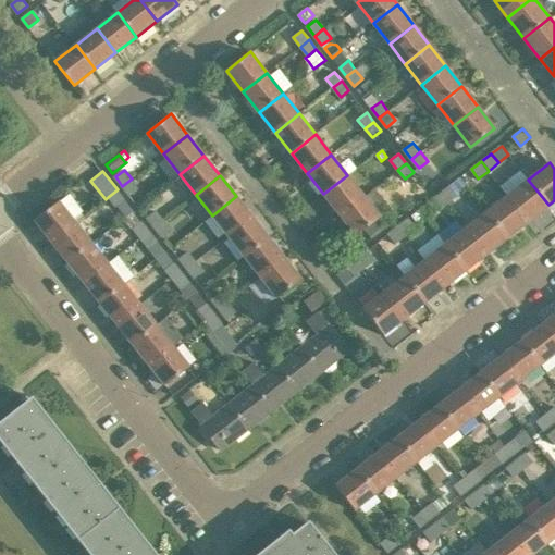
[(323,194),(340,214),(364,196),(347,175),(323,194)]
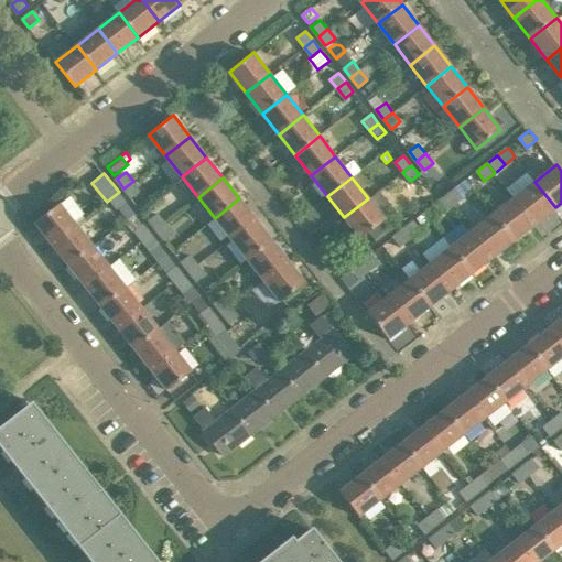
[(123,188),(131,197),(140,191),(133,181),(123,188)]
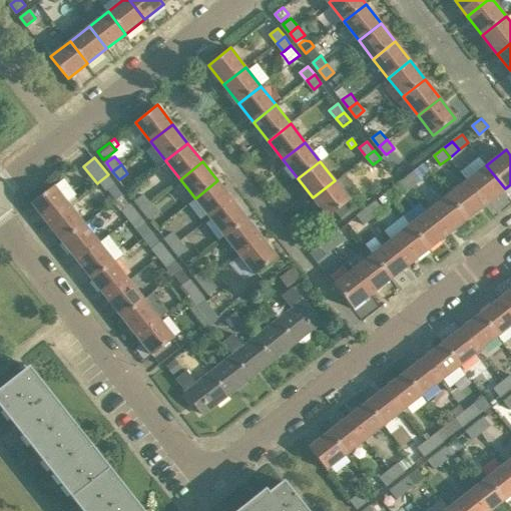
[(467,179),(486,203),(505,188),(486,165),(467,179)]
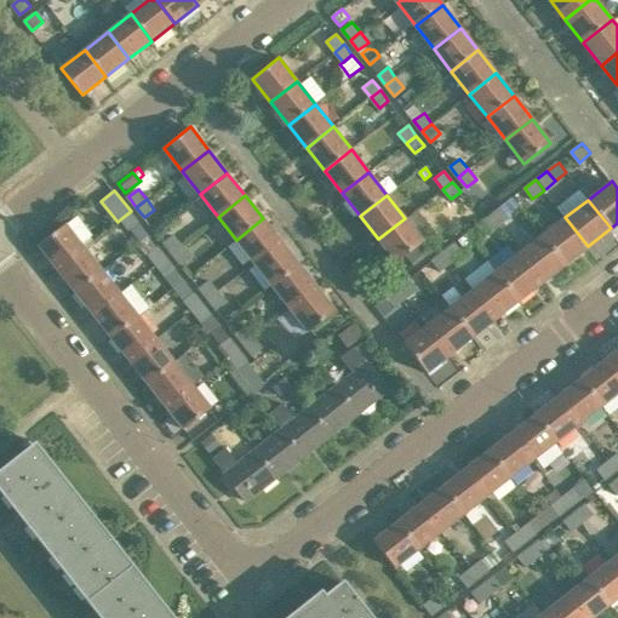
[(490,216),(498,225),(509,217),(501,207),(490,216)]
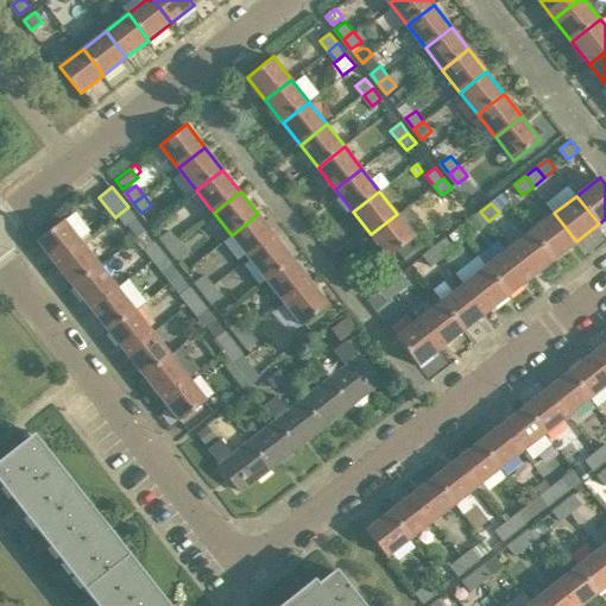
[(126,225),(136,218),(128,207),(118,215),(126,225)]
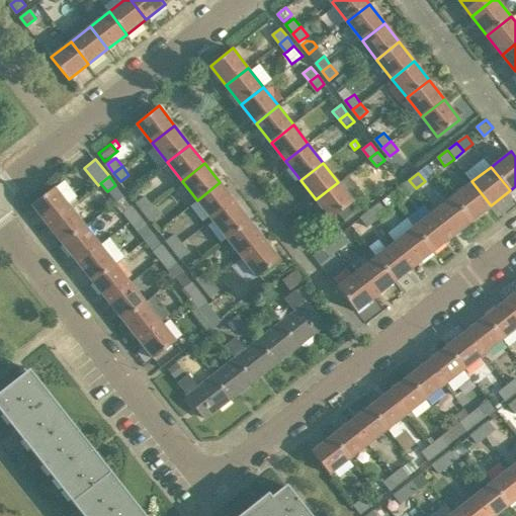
[(49,224),(71,206),(68,202),(76,196),(63,180),(32,204),(49,224)]
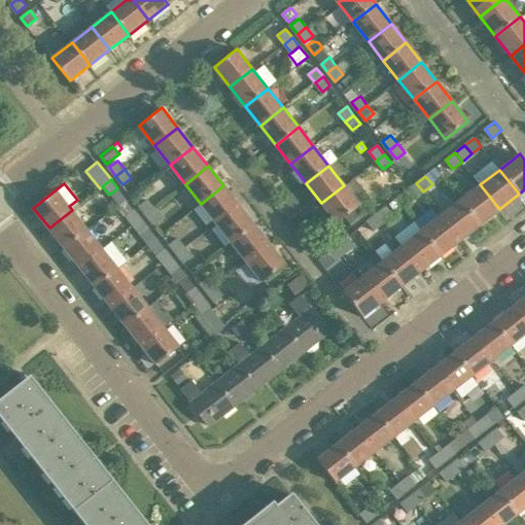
[(413,200),(423,191),(416,183),(406,190),(413,200)]
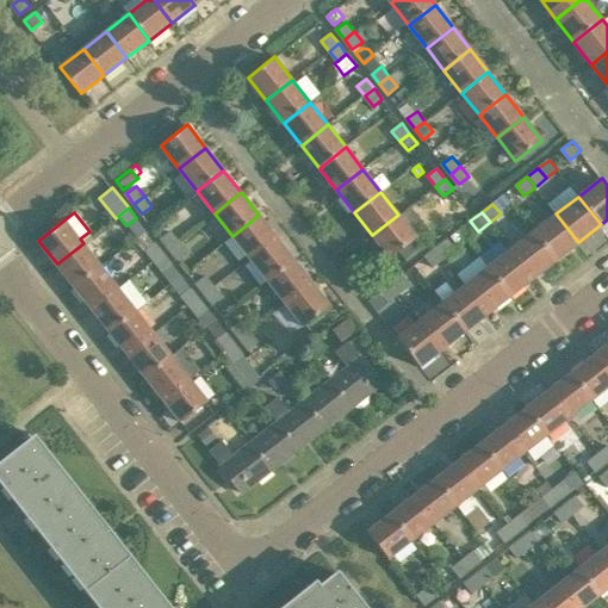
[(534,231),(556,260),(578,242),(556,213),(534,231)]
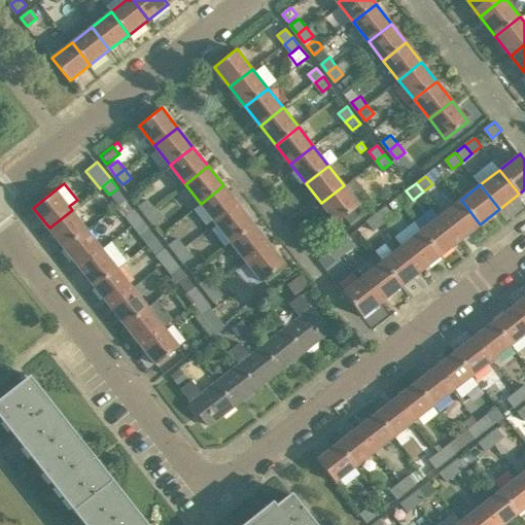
[(239,205),(223,185),(201,204),(216,223),(239,205)]
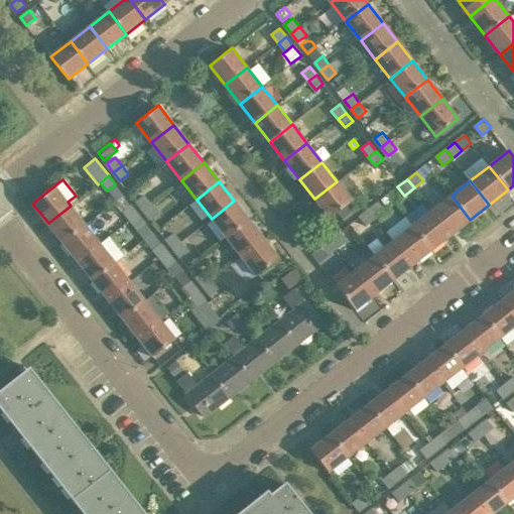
[(352,201),(337,181),(314,199),(330,219),(352,201)]
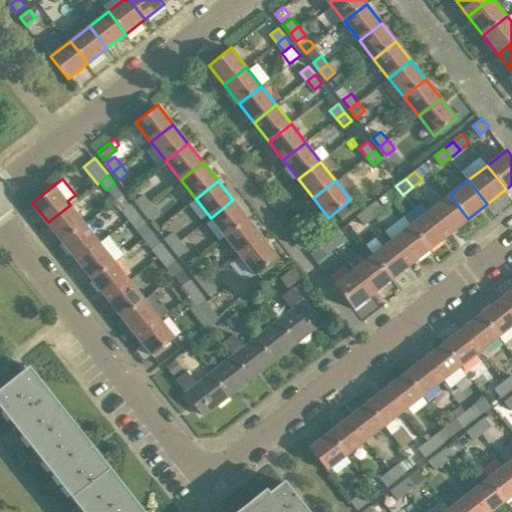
[(400,197),(393,189),(393,188),(380,199),(388,207),(400,197)]
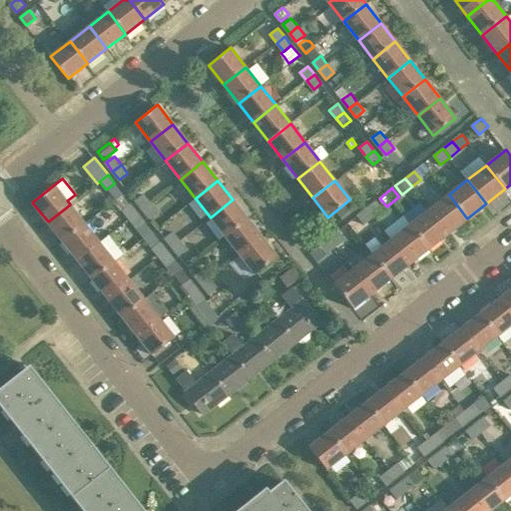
[(135,200),(142,208),(150,202),(143,193),(135,200)]
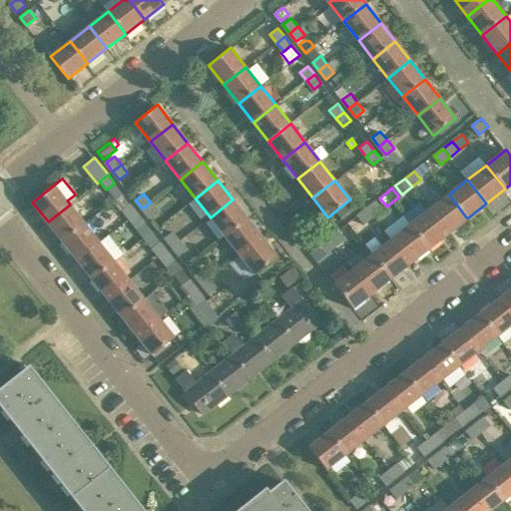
[(430,209),(448,233),(467,218),(449,194),(430,209)]
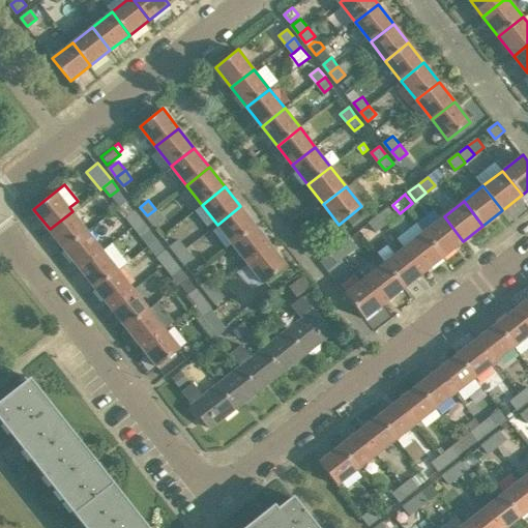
[(217,225),(233,243),(256,226),(240,206),(217,225)]
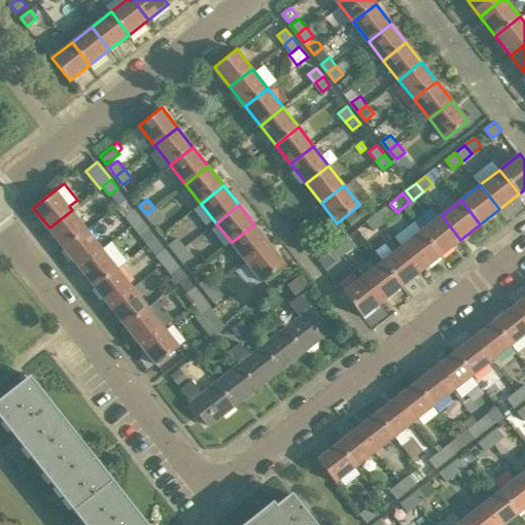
[(393,215),(386,206),(377,213),(384,222),(393,215)]
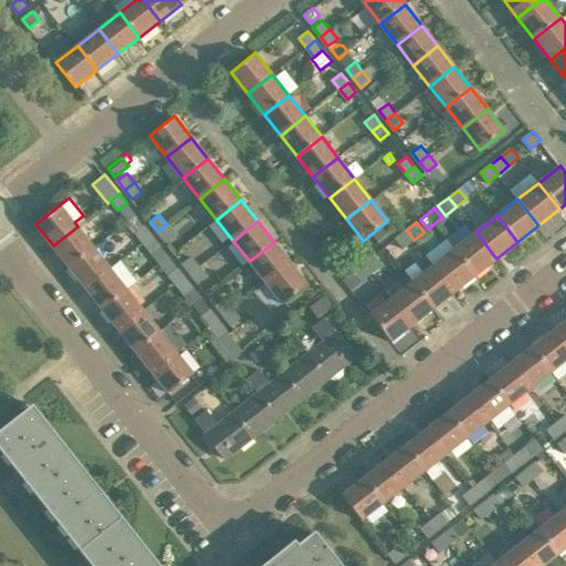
[(158,231),(165,241),(174,233),(167,224),(158,231)]
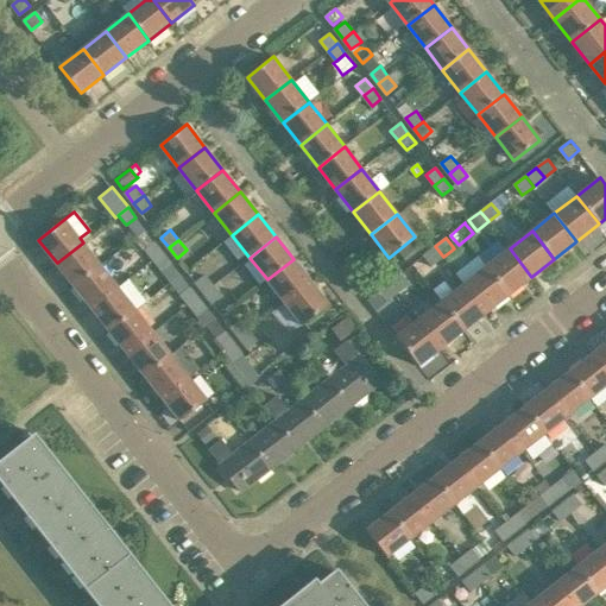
[(163,252),(156,241),(145,250),(153,259),(163,252)]
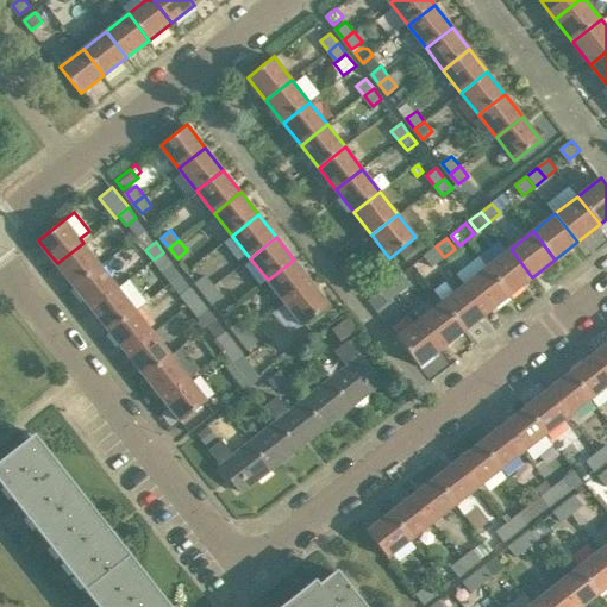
[(100,266),(83,243),(57,263),(74,286),(100,266)]
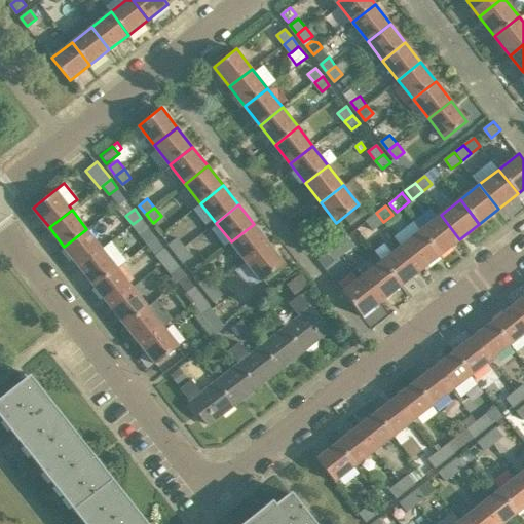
[(374,229),(383,222),(376,213),(367,221),(374,229)]
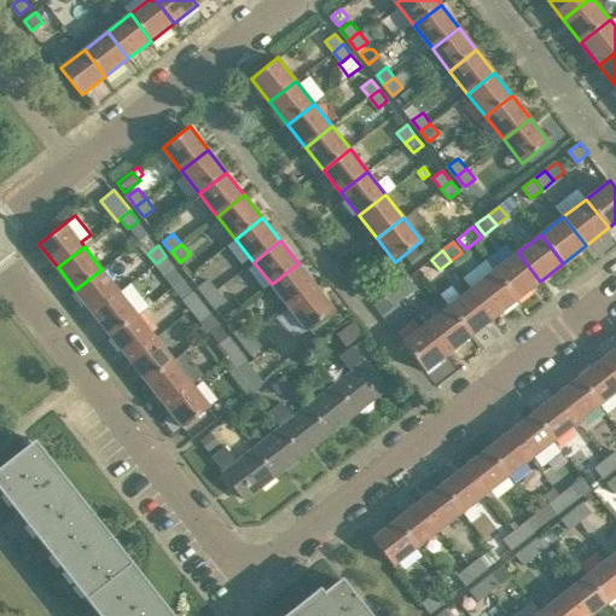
[(495,271),(517,300),(540,282),(518,253),(495,271)]
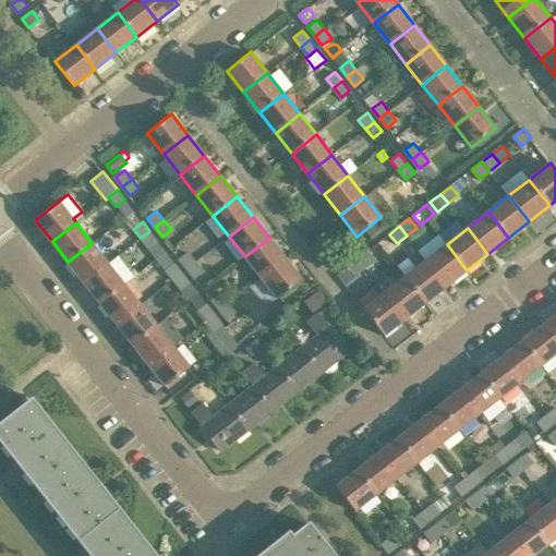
[(157,241),(149,231),(141,238),(148,248),(157,241)]
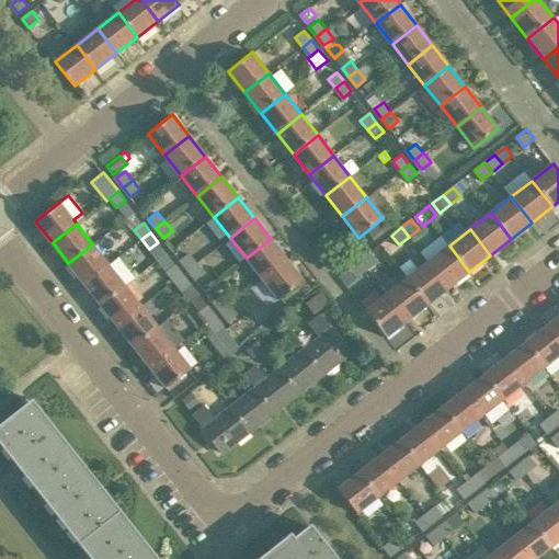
[(287,260),(271,239),(247,258),(263,278),(287,260)]
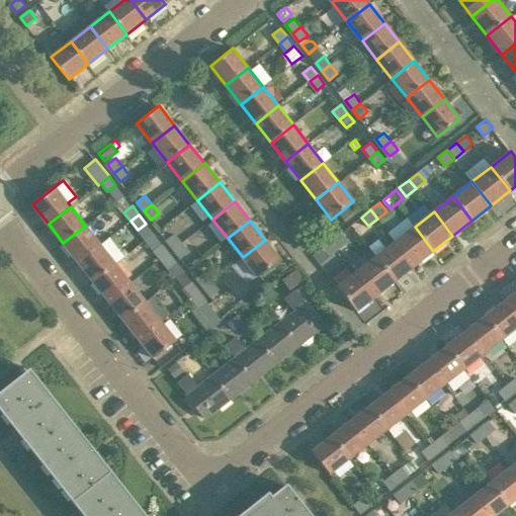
[(63,243),(78,262),(100,245),(85,226),(63,243)]
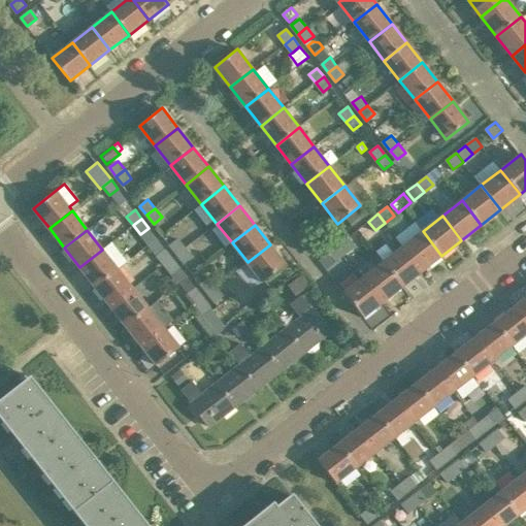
[(403,245),(423,270),(441,256),(423,231),(403,245)]
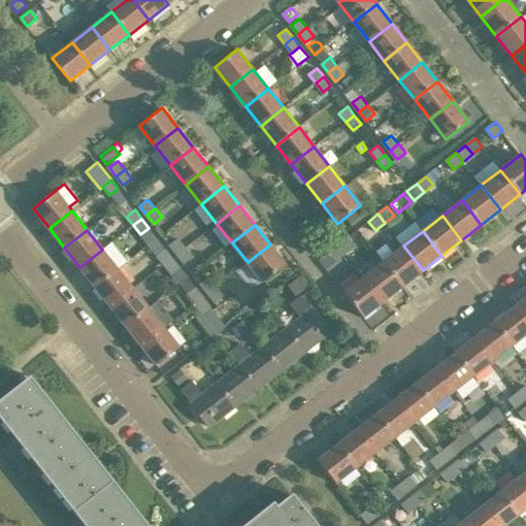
[(338,244),(346,253),(355,245),(349,237),(338,244)]
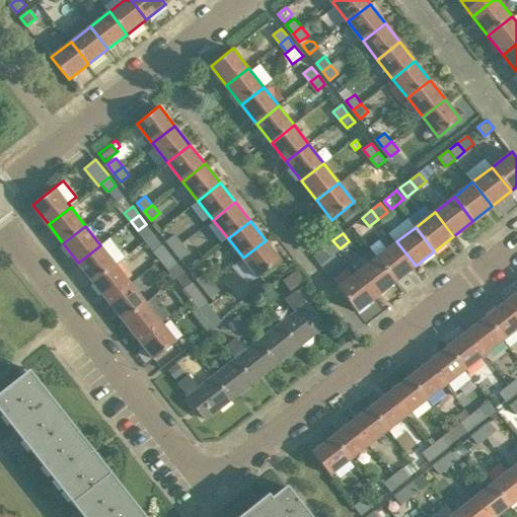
[(167,240),(174,249),(182,242),(175,234),(167,240)]
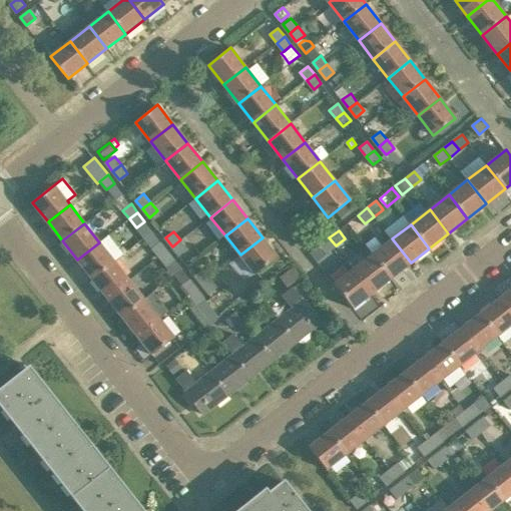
[(263,237),(240,254),(256,275),(278,257),(263,237)]
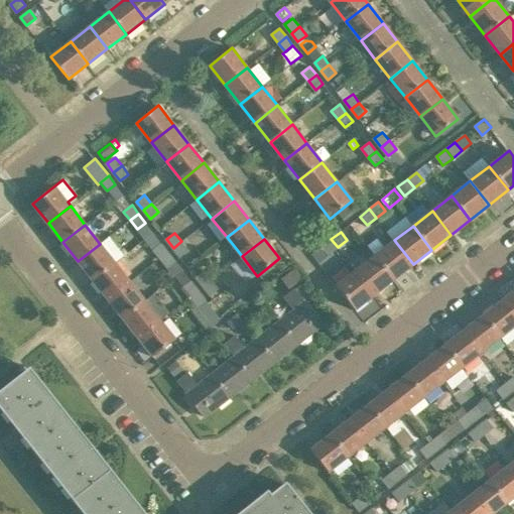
[(329,254),(338,247),(331,239),(322,246),(329,254)]
